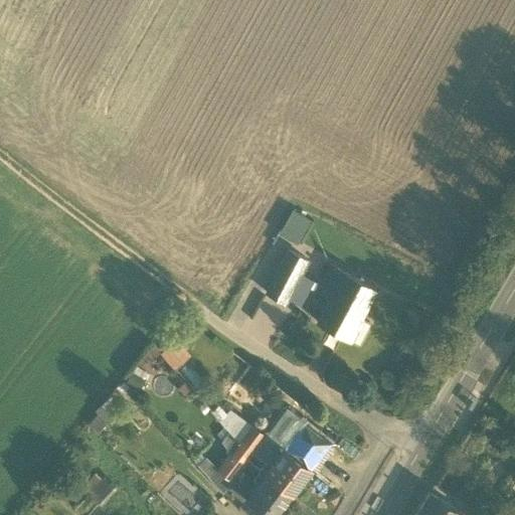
[(292,209),(280,230),(297,240),(309,219),(292,209)]
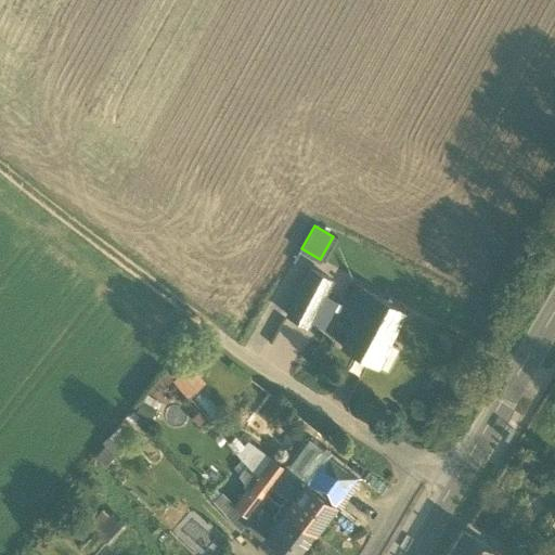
[(332,280),(310,269),(286,314),(307,325),(309,321),(323,295),(332,280)]
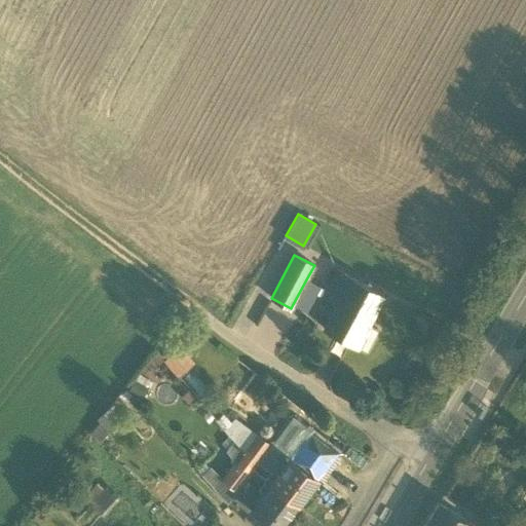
[(359,345),(366,348),(376,329),(369,325),(370,324),(367,322),(382,293),(336,268),(325,289),(325,290),(339,298),(336,304),(323,328),(358,346),(359,345)]
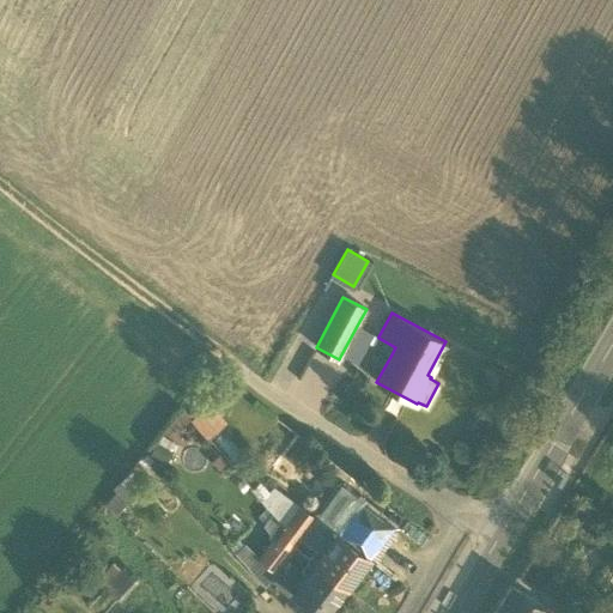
[(368,341),(392,354),(395,347),(378,338),(378,337),(357,326),(341,354),(356,363),(368,341)]
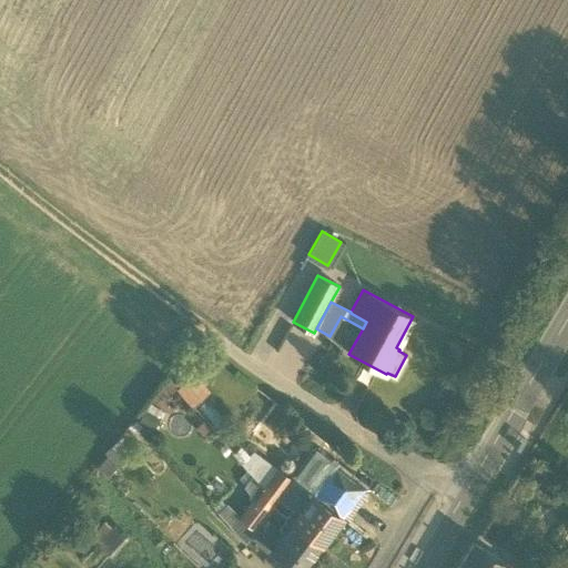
[(210,391),(194,372),(176,387),(192,405),(210,391)]
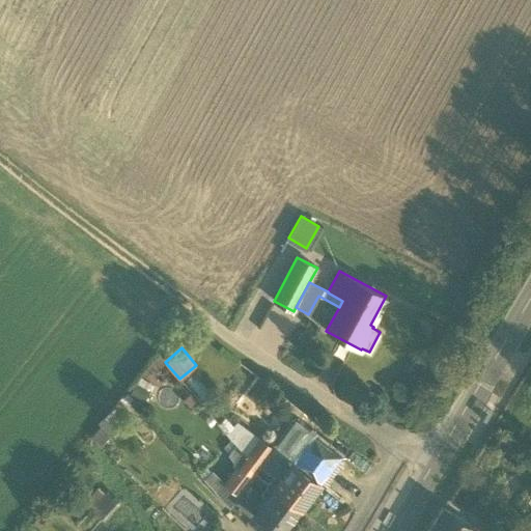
[(211,393),(193,372),(184,381),(201,401),(211,393)]
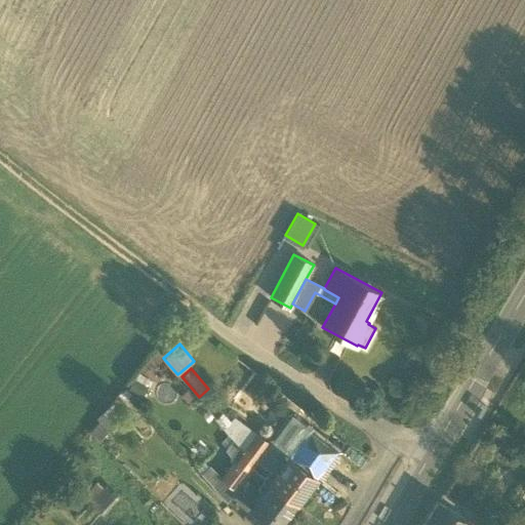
[(276,404),(253,433),(255,434),(268,444),(290,414),(276,404)]
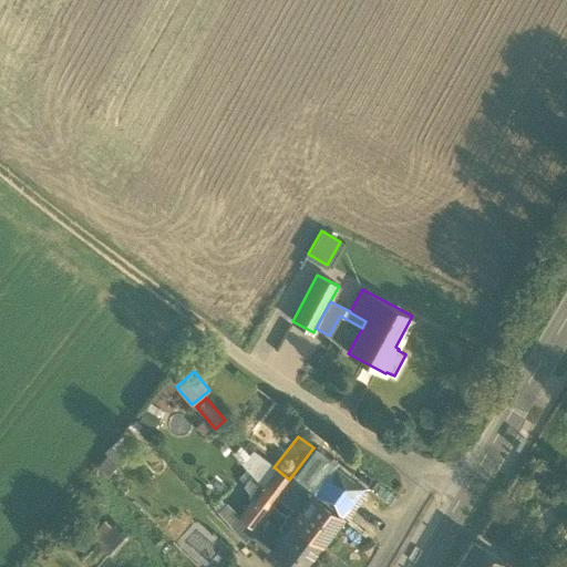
[(313,447),(289,480),(277,496),(292,508),(298,513),(311,494),(334,464),(313,447)]
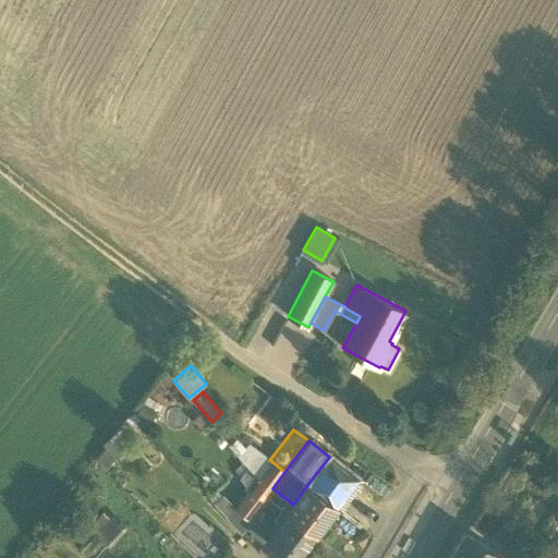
[(257,480),(271,461),(269,460),(247,444),(238,456),(247,468),(251,472),(257,480)]
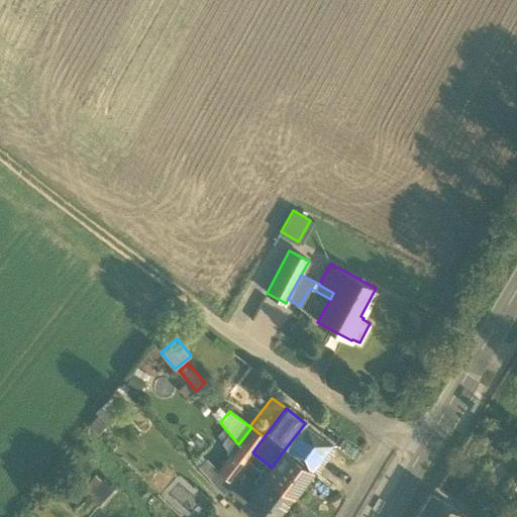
[(331,443),(305,423),(284,450),(310,471),(331,443)]
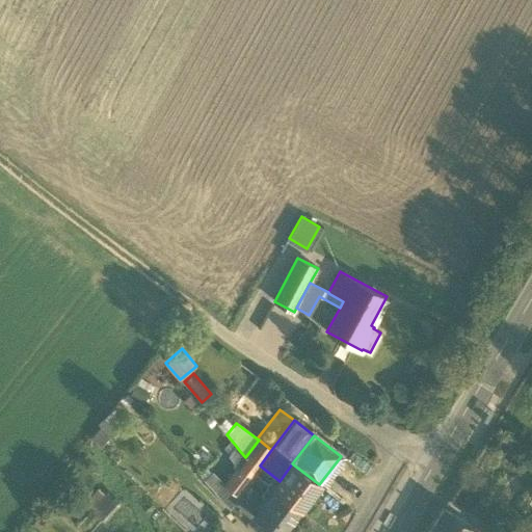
[(245,457),(243,460),(256,470),(260,466),(271,450),(259,440),(245,457)]
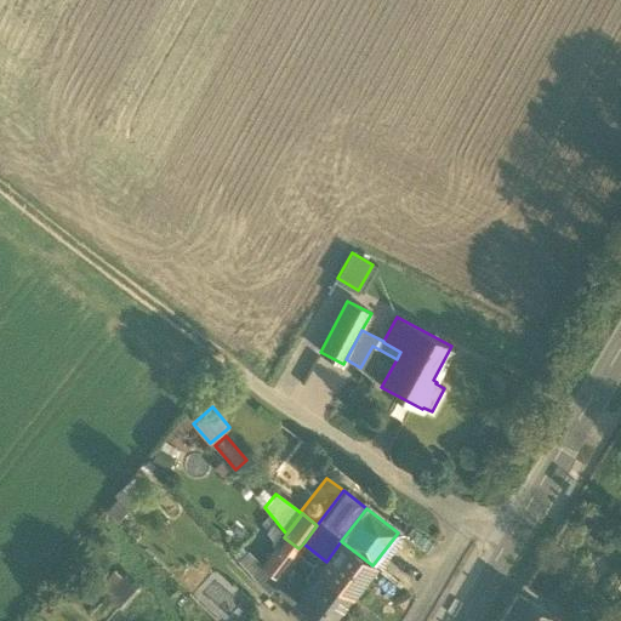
[(267,530),(277,546),(280,541),(272,535),(279,525),(275,520),(267,530)]
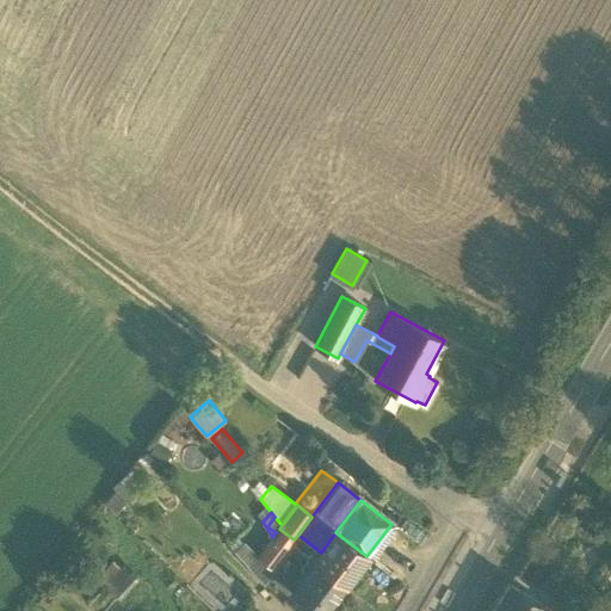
[(267,526),(276,532),(279,529),(282,525),(275,517),(267,526)]
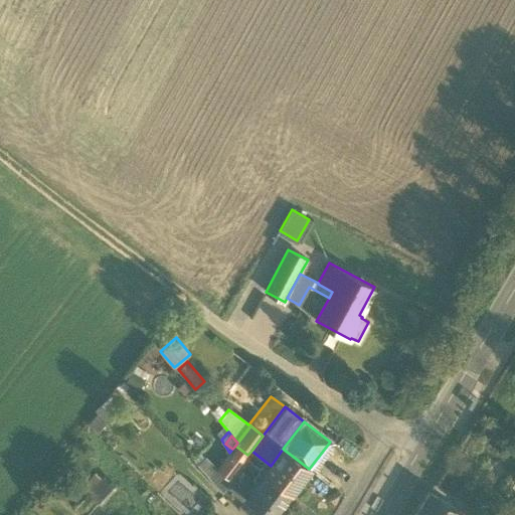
[(232,476),(247,455),(235,446),(232,449),(229,453),(219,466),(232,476)]
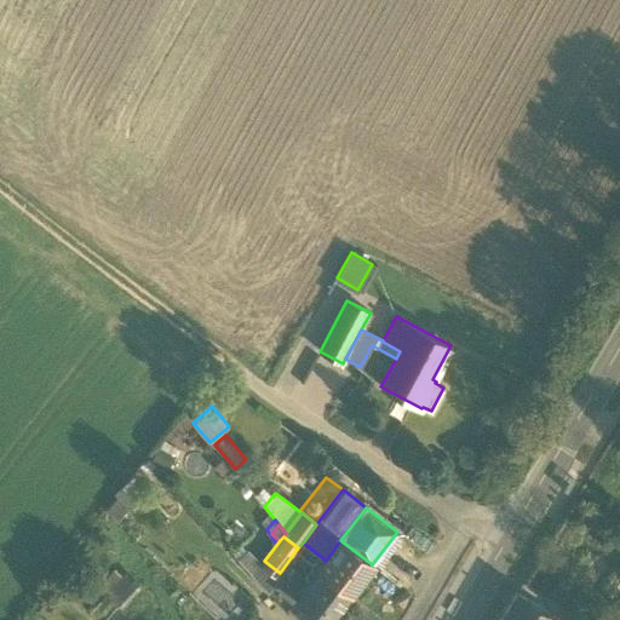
[(320,556),(313,566),(349,593),(372,566),(372,564),(340,540),(326,561),(320,556)]
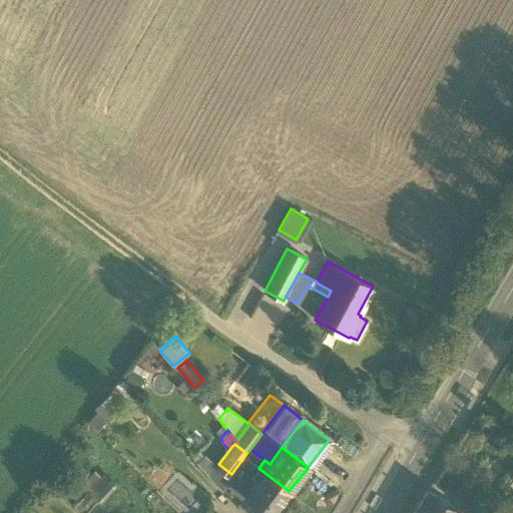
[(195,462),(206,474),(214,465),(203,454),(195,462)]
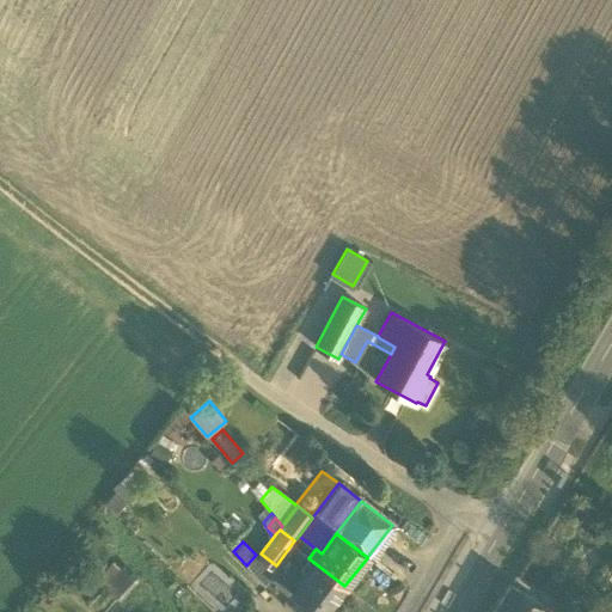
[(246,565),(263,583),(273,570),(256,555),(246,565)]
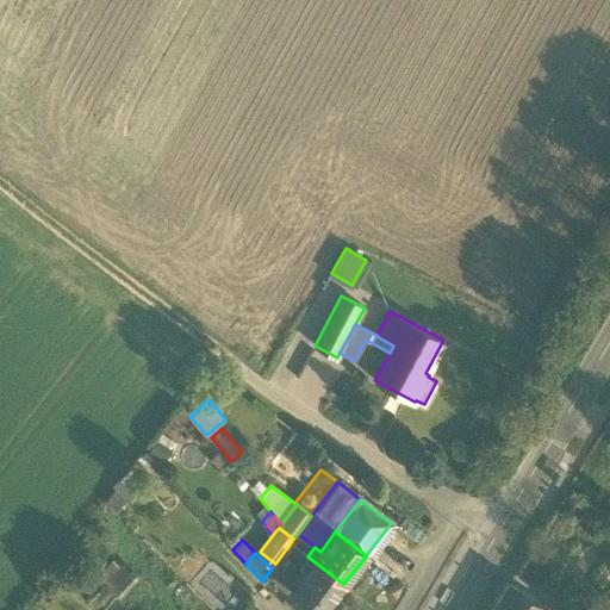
[(315,609),(322,609),(343,584),(307,556),(300,565),(306,571),(291,590),(315,609)]
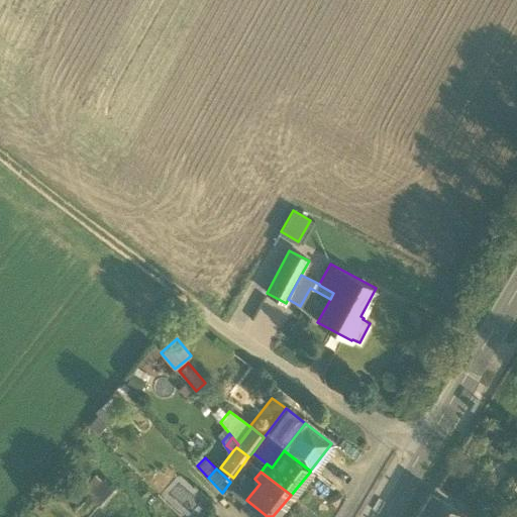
[(104,476),(88,494),(99,504),(116,486),(104,476)]
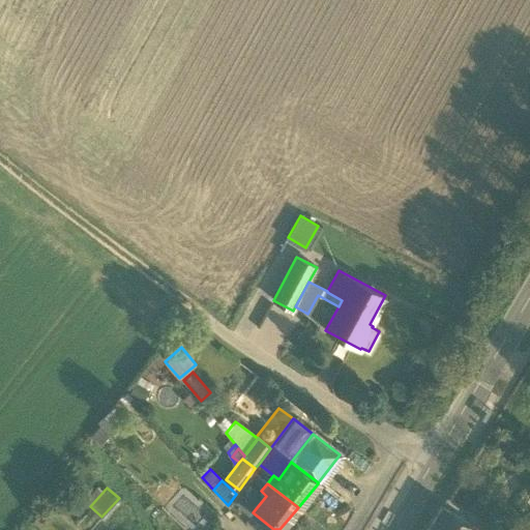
[(479,529),(480,529),(441,506),(427,529),(479,529)]
